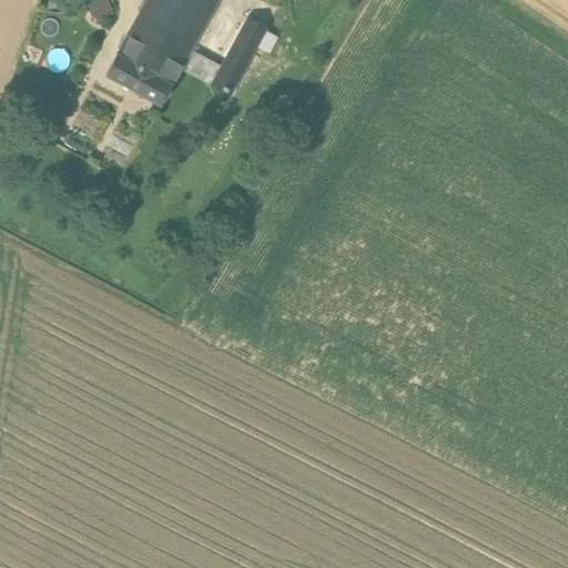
[(83,0),(90,17),(110,8),(107,0),(83,0)]
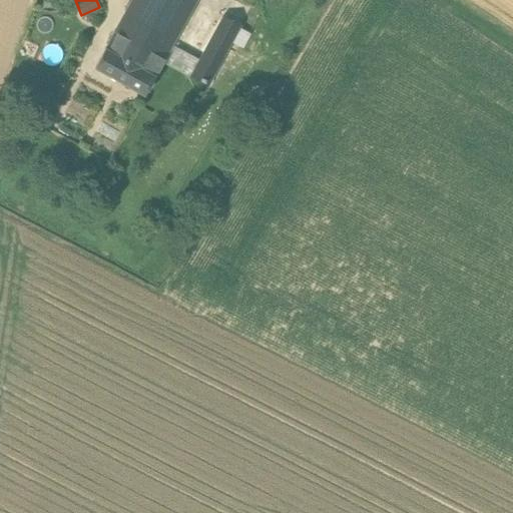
[(196,0),(132,0),(105,49),(154,76),(162,62),(171,45),(196,0)]
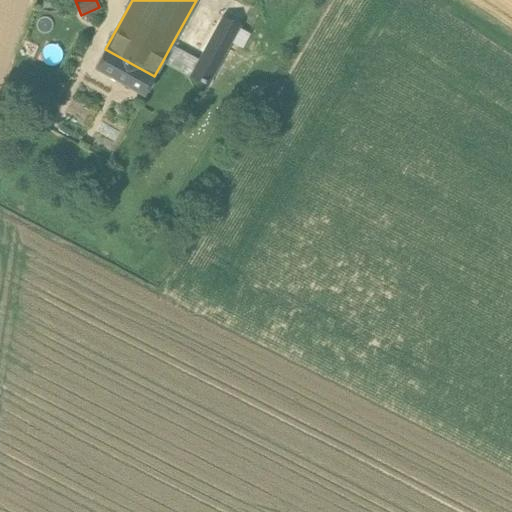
[(199,60),(190,77),(207,86),(231,42),(239,28),(240,26),(223,16),(199,60)]
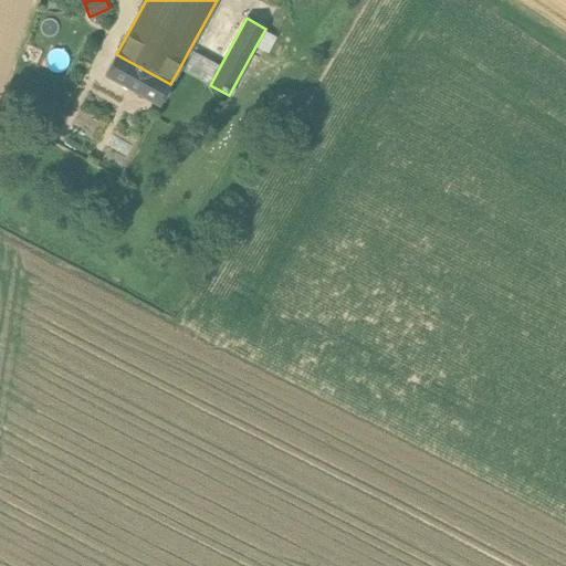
[(278,38),(264,31),(255,46),(269,53),(278,38)]
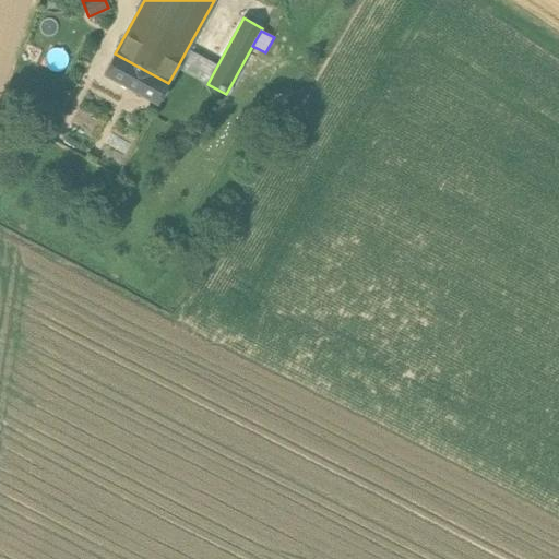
[(177,68),(207,84),(217,66),(187,49),(177,68)]
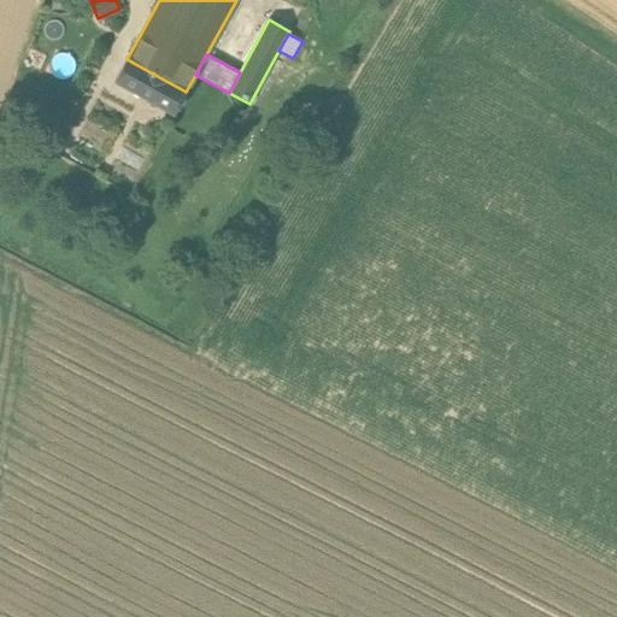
[(186,92),(127,59),(115,82),(174,115),(186,92)]
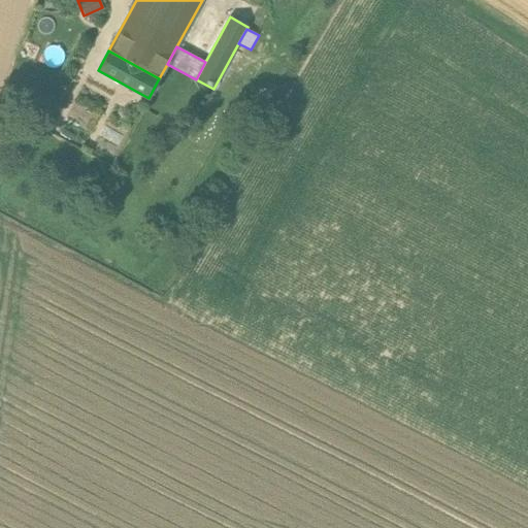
All buildings are outlined.
